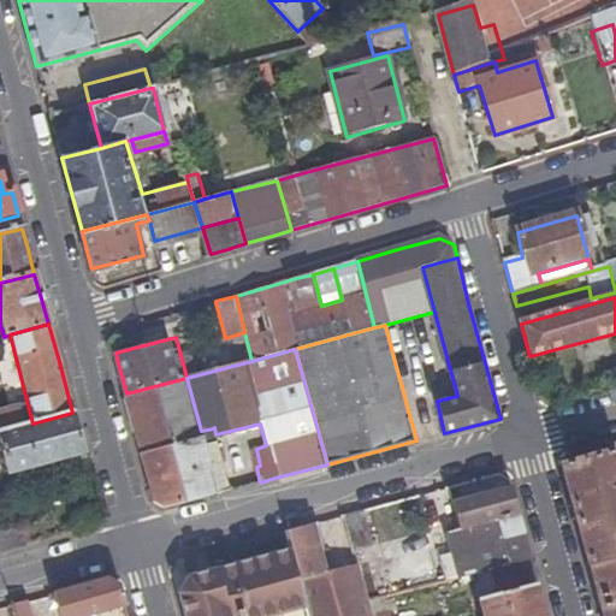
[(187,378),(126,394),(142,452),(183,443),(181,434),(201,431),(187,378)]
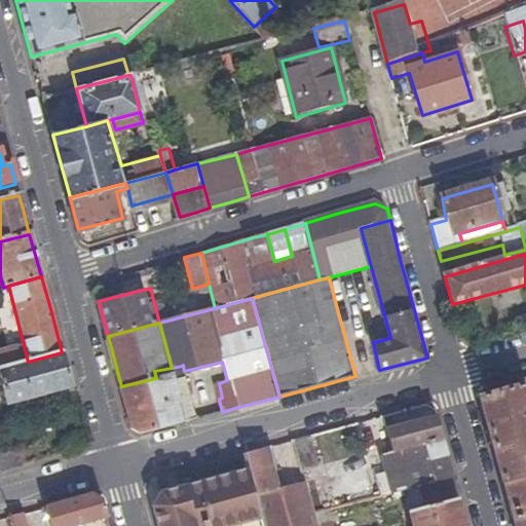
[(0,369),(22,364),(17,349),(0,353),(0,369)]
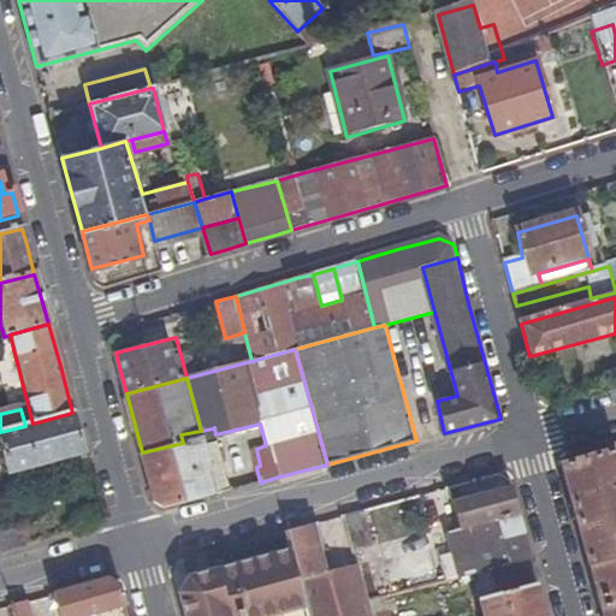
[(33,424),(25,426),(0,432),(0,437),(6,461),(1,462),(3,469),(7,468),(11,481),(86,462),(83,455),(72,413),(33,424)]
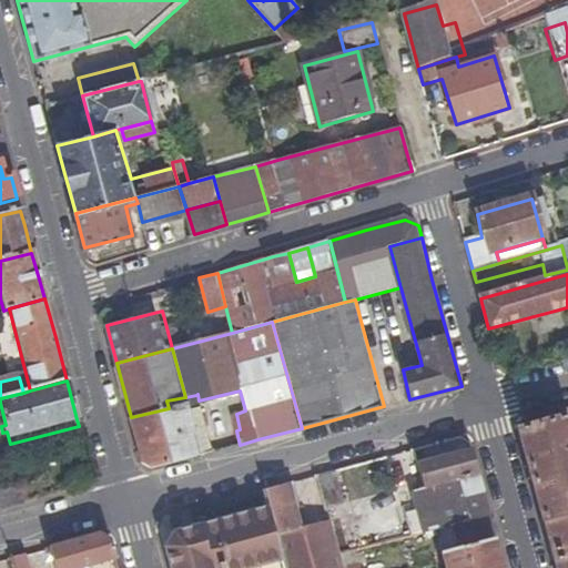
[(196,395),(185,397),(188,404),(199,401),(198,394),(196,395)]
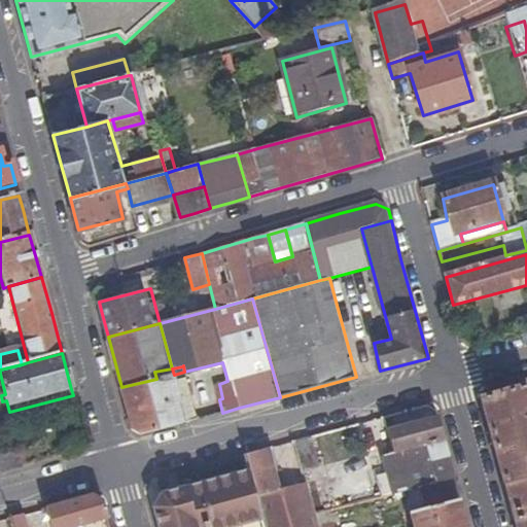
[(174,375),(172,369),(154,372),(156,379),(174,375)]
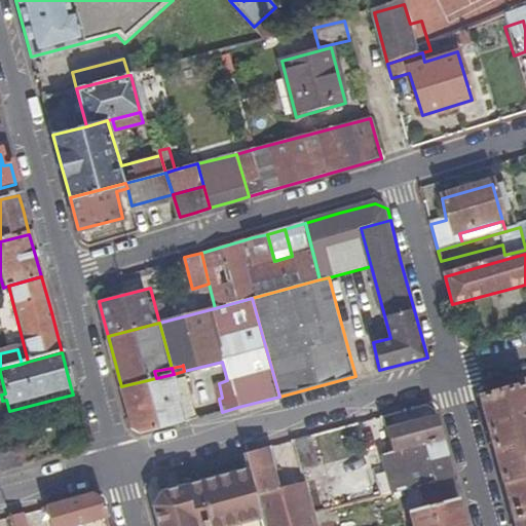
[(156,378),(121,386),(132,428),(141,434),(162,427),(186,421),(174,374),(156,378)]
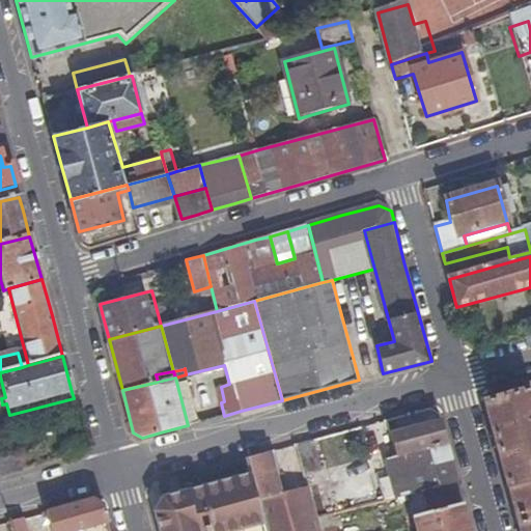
[(496,445),(508,492),(530,484),(530,395),(530,391),(485,401),(485,403),(487,411),(496,445)]
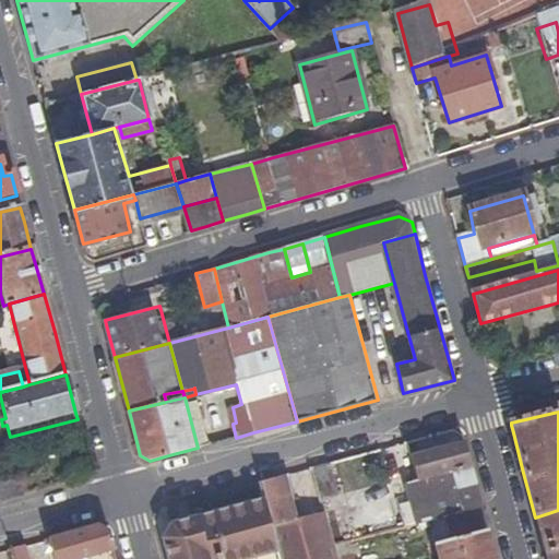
[(467,442),(411,458),(418,483),(474,466),(467,442)]
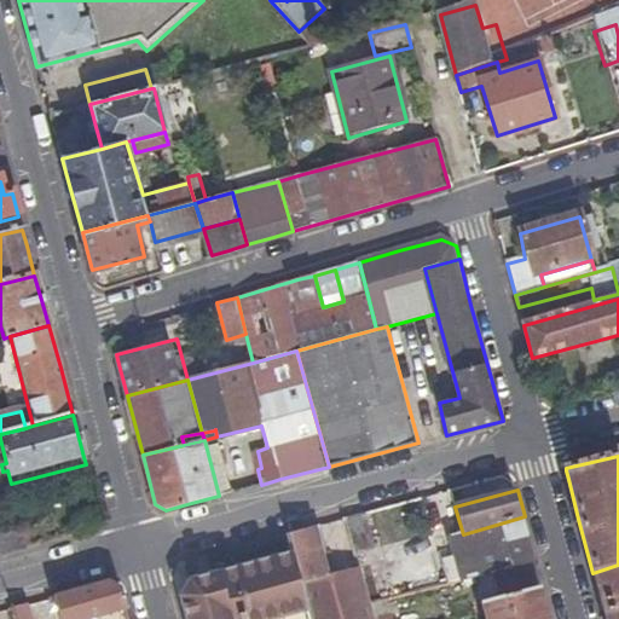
[(463,534),(455,507),(446,509),(452,534),(441,538),(452,584),(496,572),(537,561),(525,516),(463,534)]
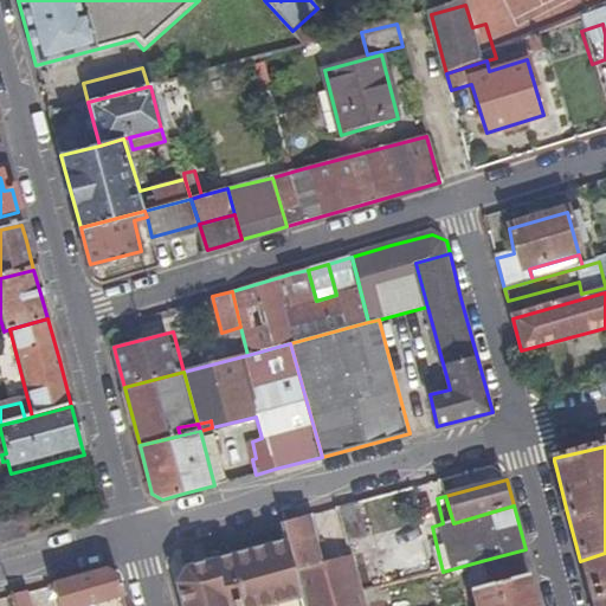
[(361,501),(339,507),(348,541),(360,537),(369,535),(361,501)]
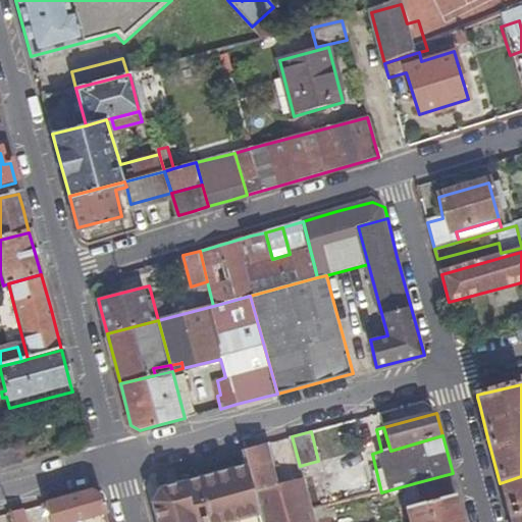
[(262,521),(314,521),(312,512),(303,477),(300,466),(292,436),(263,445),(275,487),(255,492),(262,521)]
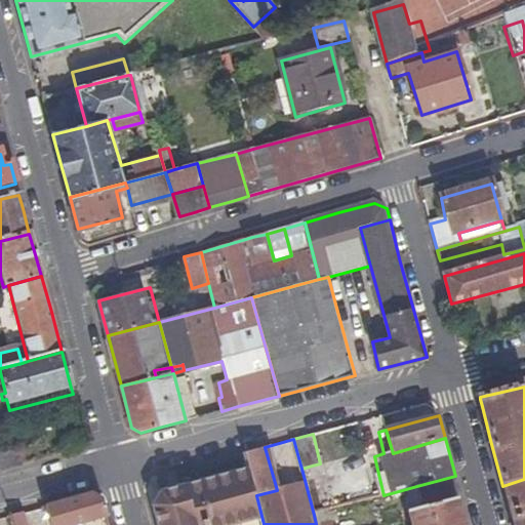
[(248,467),(256,495),(277,490),(265,447),(245,452),(248,467)]
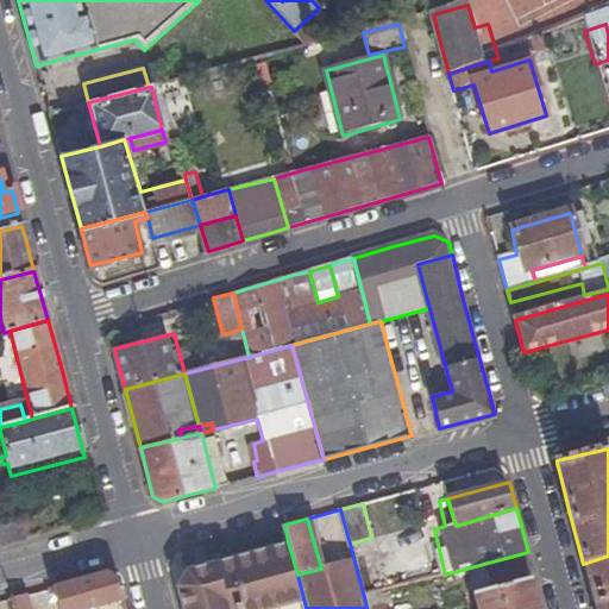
[(353,557),(365,554),(362,540),(350,544),(353,557)]
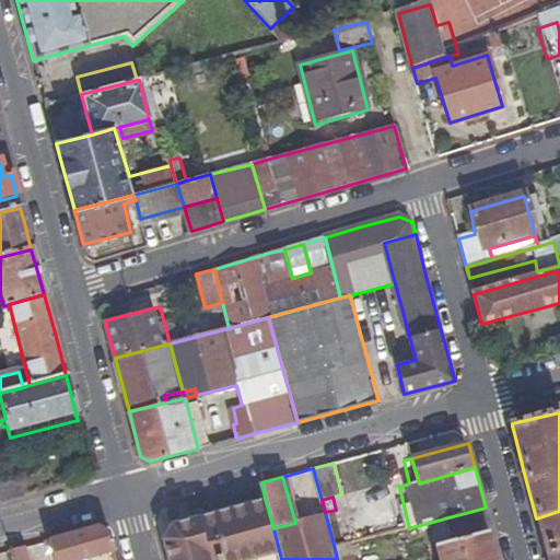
[(171,522),(162,536),(166,550),(168,559),(281,559),(273,528),(265,498),(171,522)]
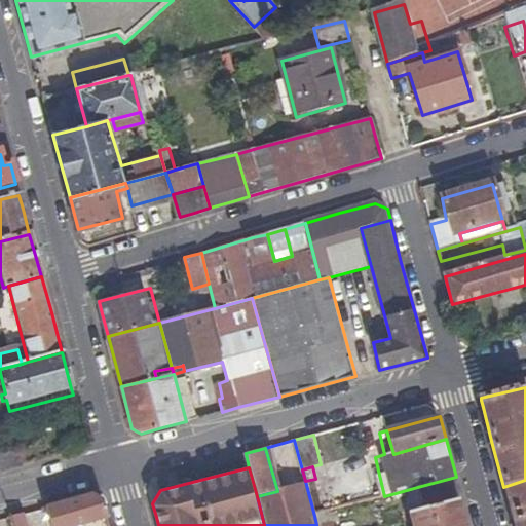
[(344,472),(326,477),(329,491),(348,486),(344,472)]
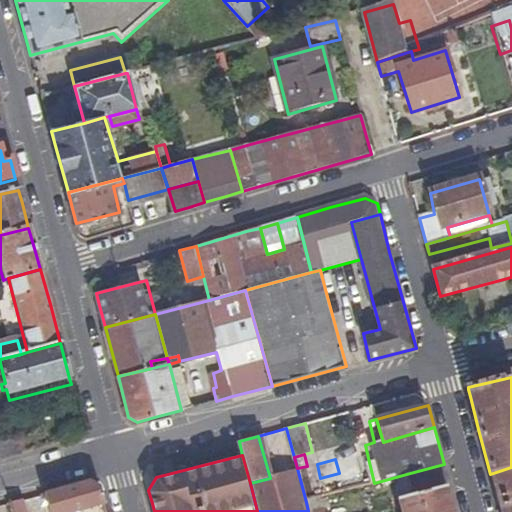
[(444,464),(410,473),(416,493),(401,498),(404,511),(451,511),(449,502),(444,485),(449,484),(444,464)]
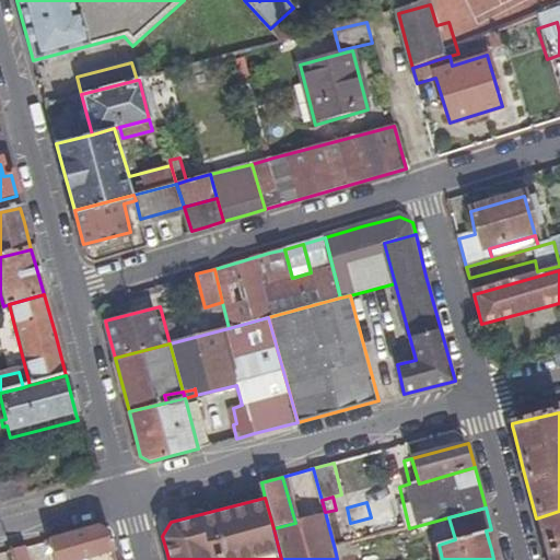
[(547,559),(559,559),(559,511),(536,518),(545,549),(547,559)]
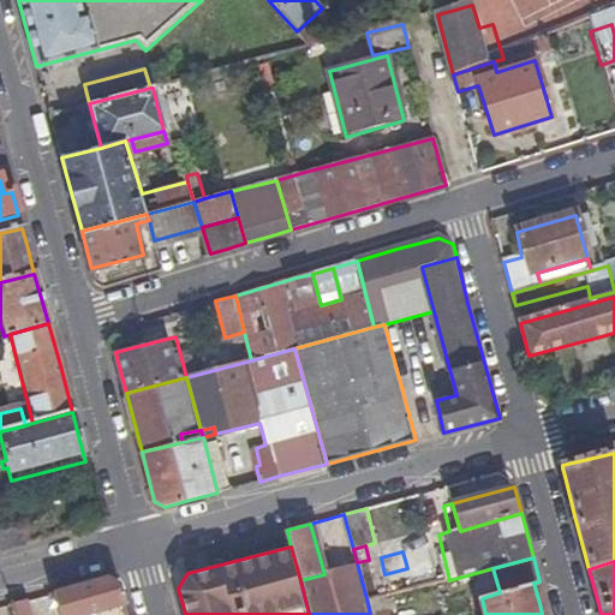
[(78,614),(125,602),(120,583),(111,575),(71,587),(54,591),(59,614),(78,614)]
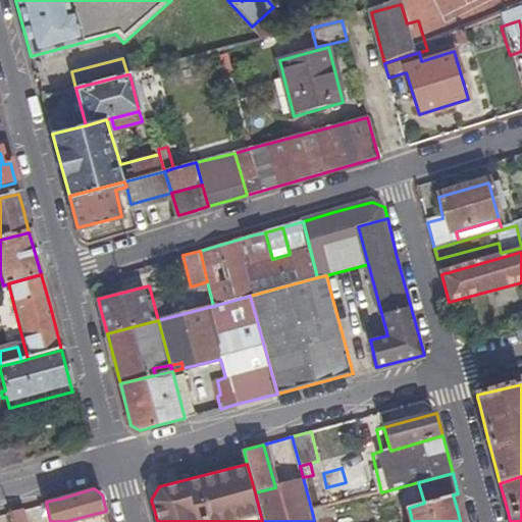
[(9,512),(11,521),(22,521),(19,509),(9,512)]
